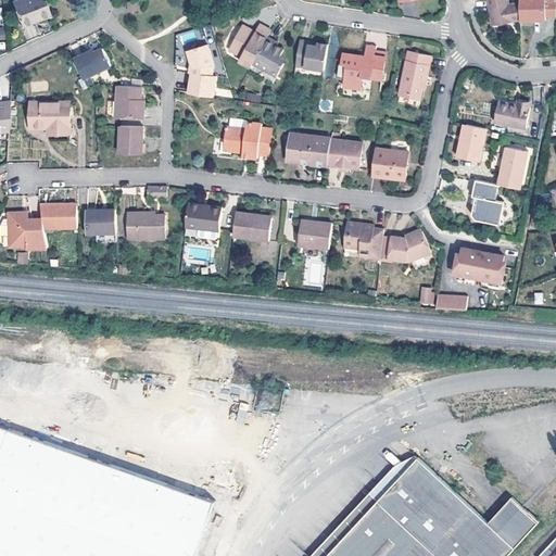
[(34,23),(34,21),(39,19),(40,20),(51,15),(45,0),(17,0),(12,2),(22,27),(34,23)]
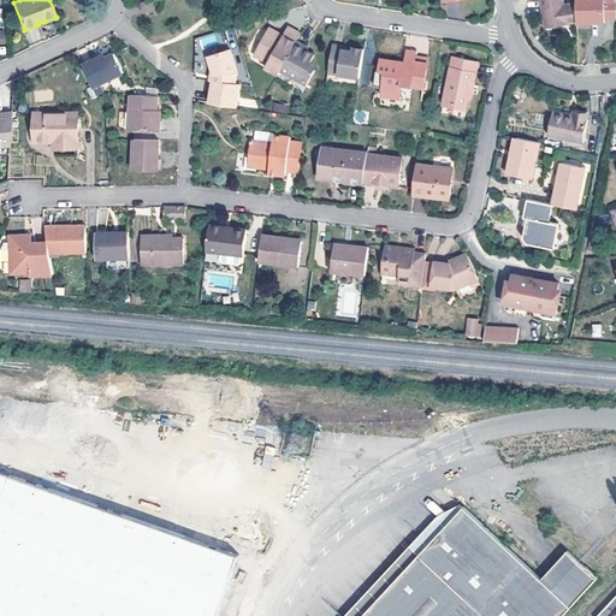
[(154,0),(142,3),(143,13),(155,11),(154,0)]
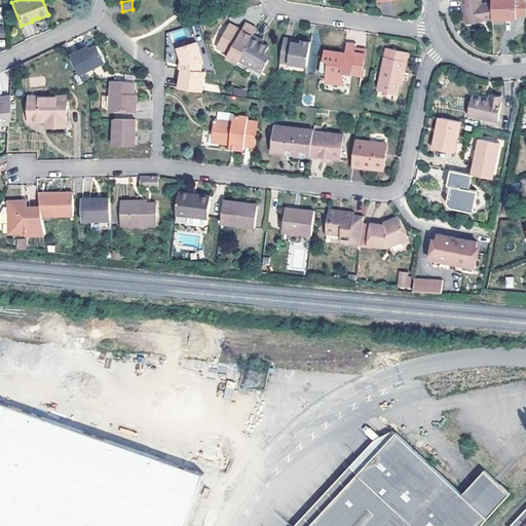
[(467,24),(492,20),(492,3),(480,5),(479,0),(460,0),(462,7),(465,7),(467,24)]
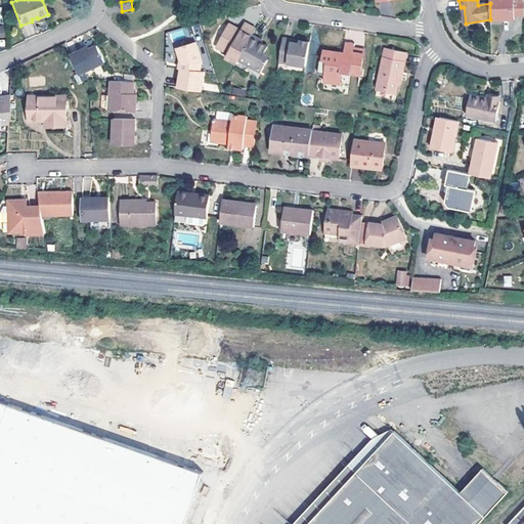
[(523,0),(490,0),(490,3),(490,19),(490,20),(514,19),(514,15),(523,14),(523,0)]
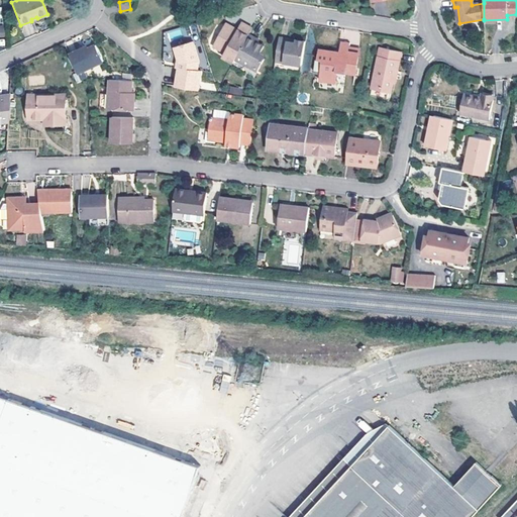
[(223,58),(233,63),(235,60),(248,35),(252,28),(242,23),(237,32),(233,30),(234,28),(226,24),(214,46),(225,54),(223,58)]
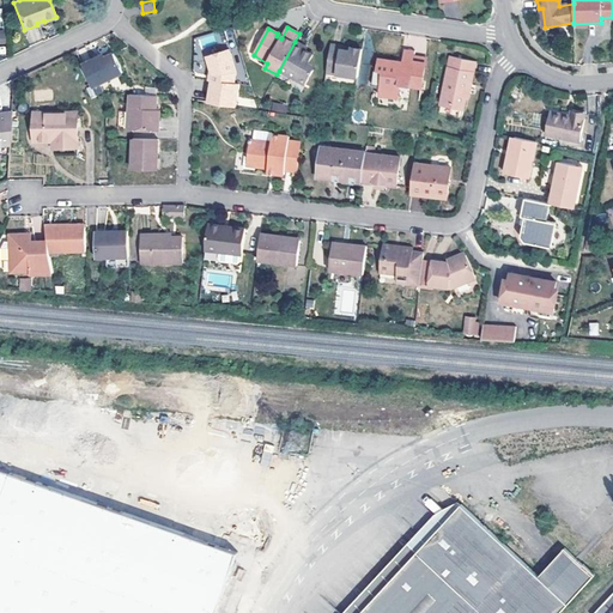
[(196,37),(199,48),(217,44),(214,34),(196,37)]
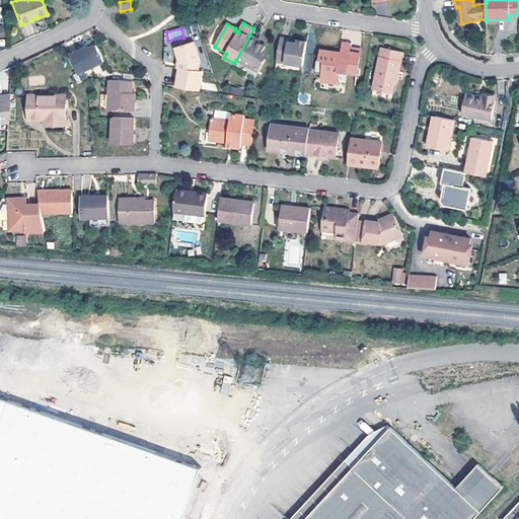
[(236,60),(258,72),(265,60),(260,58),(265,47),(260,45),(257,44),(256,43),(257,40),(249,35),(236,60)]
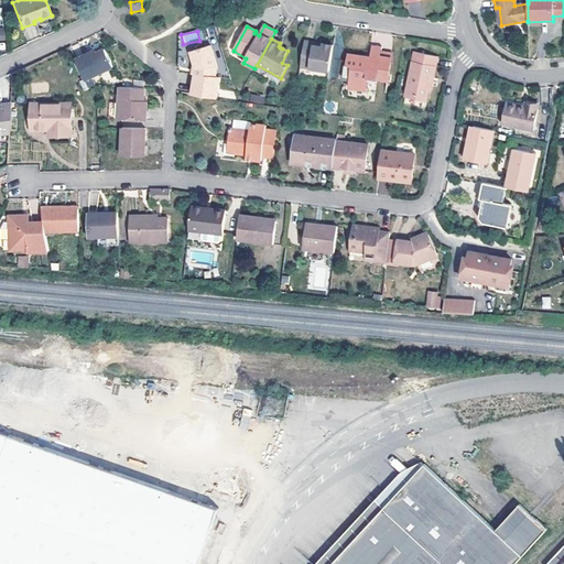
[(333,45),(323,43),(322,47),(318,47),(303,45),(301,67),(329,71),(333,45)]
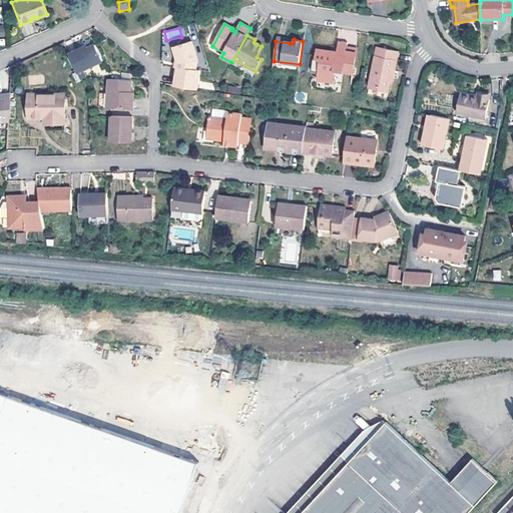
[(175,47),(173,51),(175,59),(177,64),(176,68),(173,87),(197,90),(200,71),(196,70),(197,62),(191,42),(175,47)]
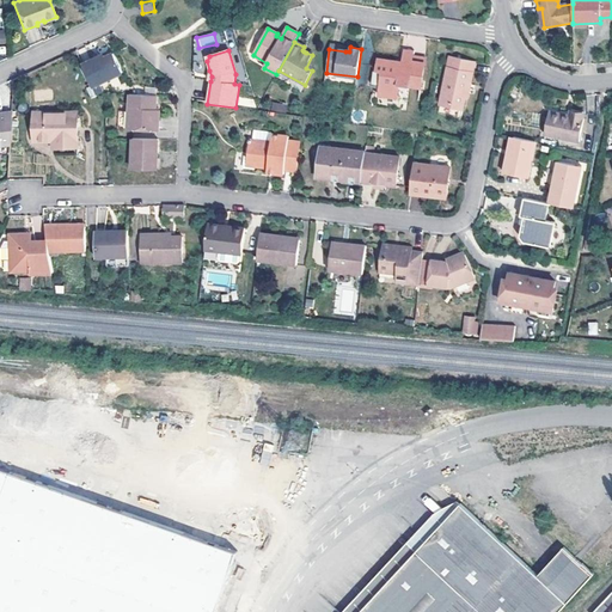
[(411,62),(412,56),(414,51),(403,50),(401,63),(410,65),(410,62),(411,62)]
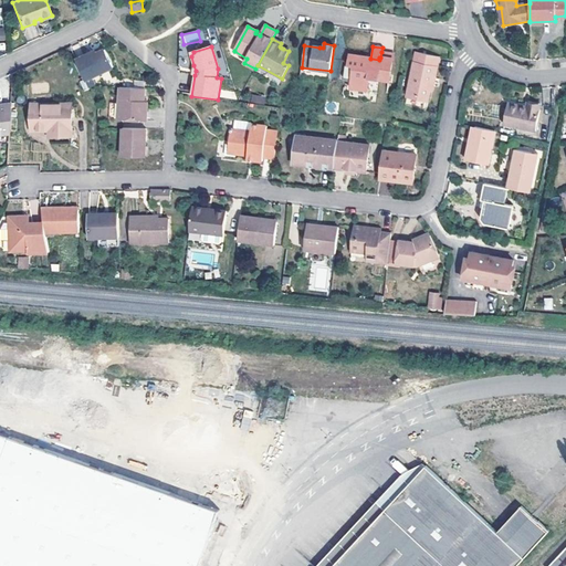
[(87,53),(76,60),(86,80),(113,65),(105,49),(88,56),(87,53)]
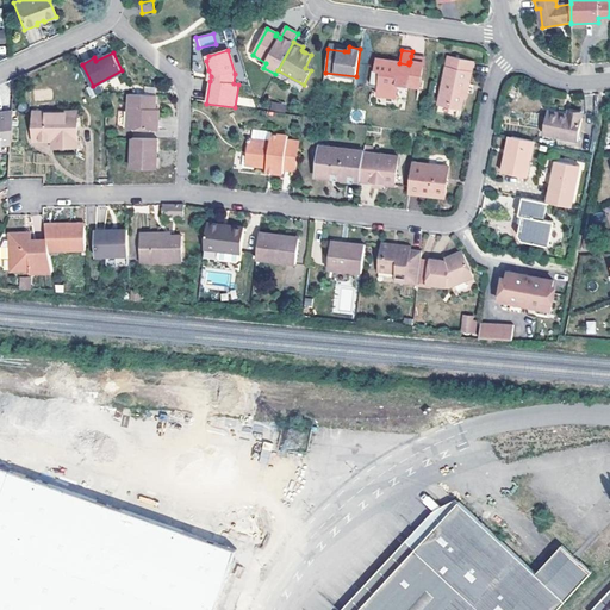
[(377,95),(396,97),(398,85),(419,87),(424,58),(411,56),(410,62),(409,62),(409,64),(399,63),(377,60),(375,72),(380,72),(379,82),(377,95)]
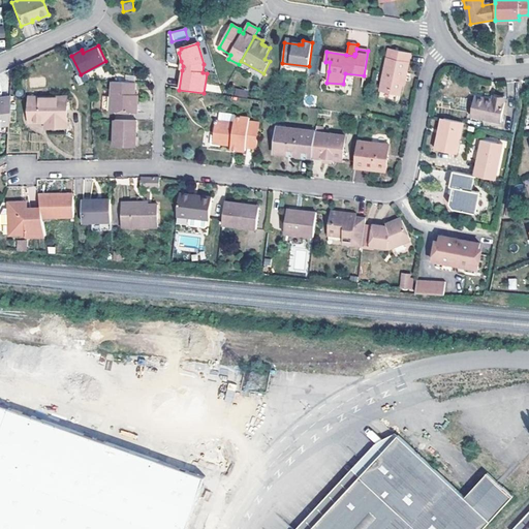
[(404,71),(406,69),(410,53),(389,49),(380,88),(390,90),(389,92),(399,95),(401,84),(403,84),(405,75),(403,74),(404,71)]
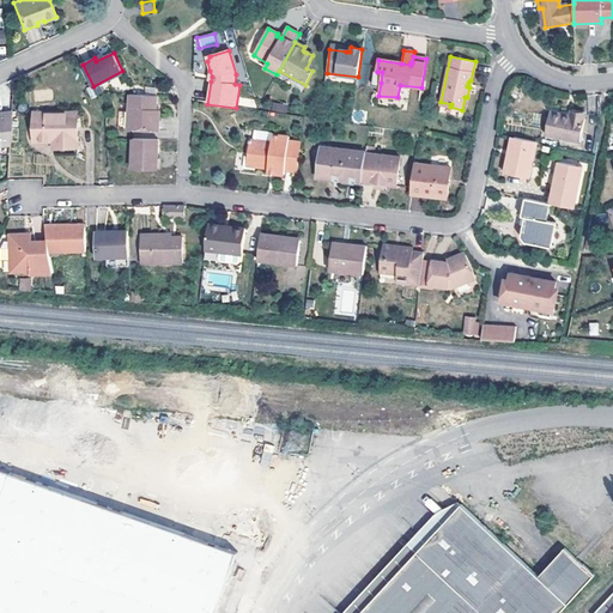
[(382,72),(377,72),(374,71),(372,82),(381,83),(382,72)]
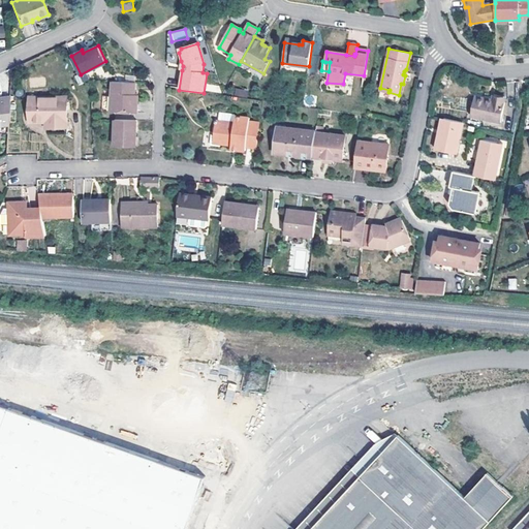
[(111,100),(111,111),(133,113),(134,96),(135,83),(112,82),(111,100)]
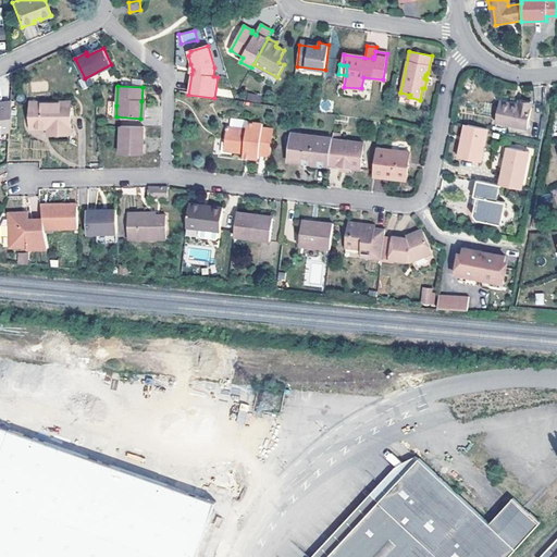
[(496,123),(528,130),(532,106),(519,103),(518,106),(500,102),(496,123)]
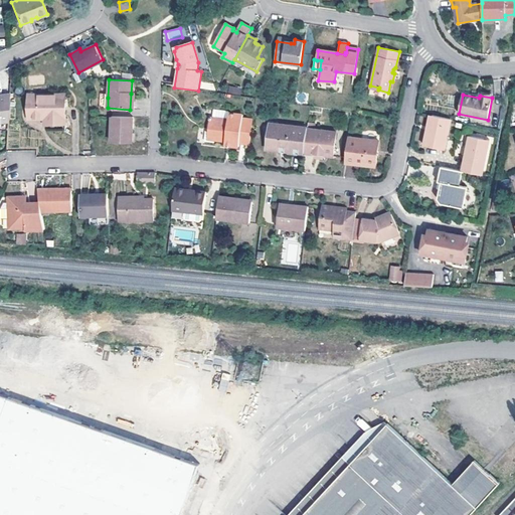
[(0,123),(8,122),(9,97),(0,99),(0,123)]
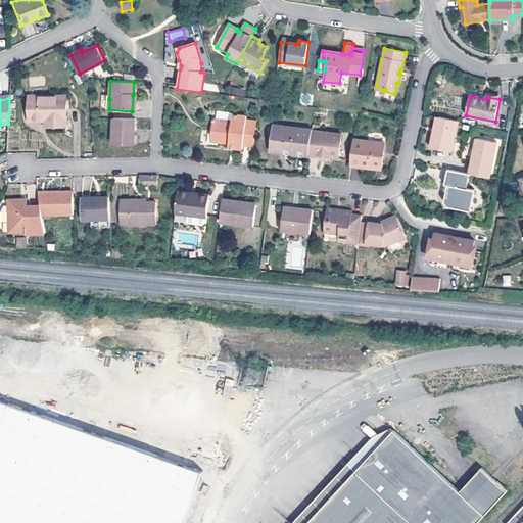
[(54,99),(46,99),(41,99),(41,98),(29,98),(29,121),(46,121),(46,126),(64,126),(64,98),(54,98),(54,99)]
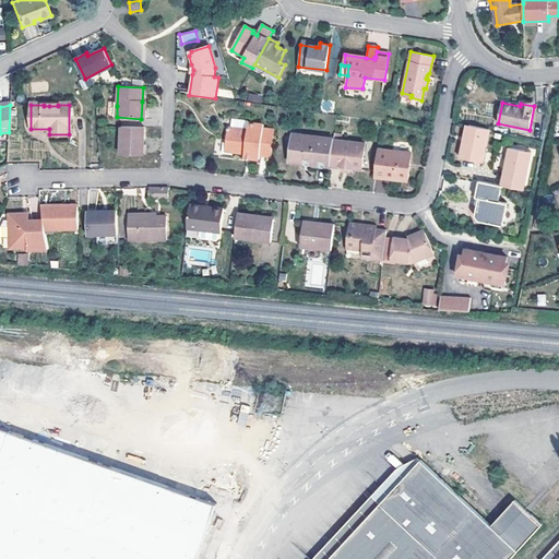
[(106,117),(117,117),(117,106),(107,106),(106,117)]
